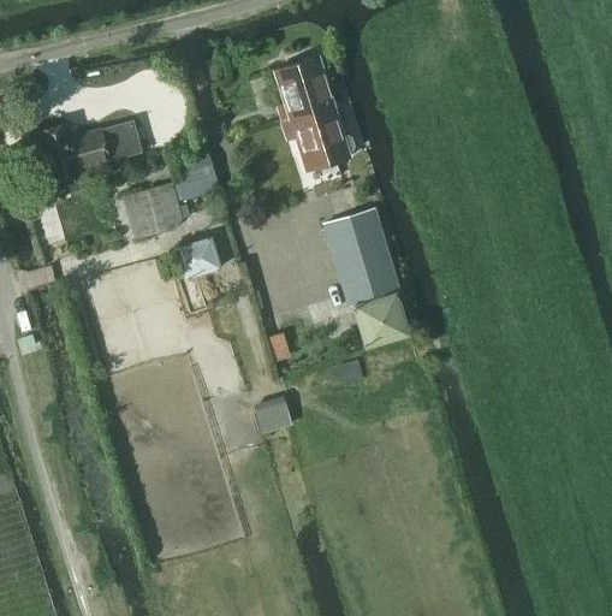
[(292,118),(292,119),(334,106),(319,58),(320,58),(319,57),(277,70),(277,71),(278,71),(292,118)]
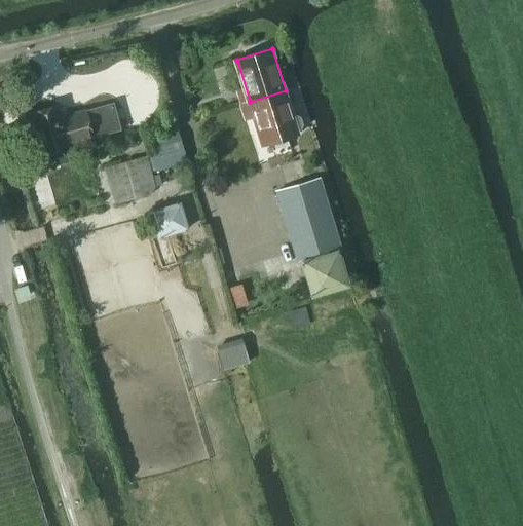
[(250,101),(241,103),(247,119),(255,117),(264,146),(300,135),(298,129),(302,128),(303,124),(302,118),(298,116),(295,117),(286,90),(250,102),(250,101)]
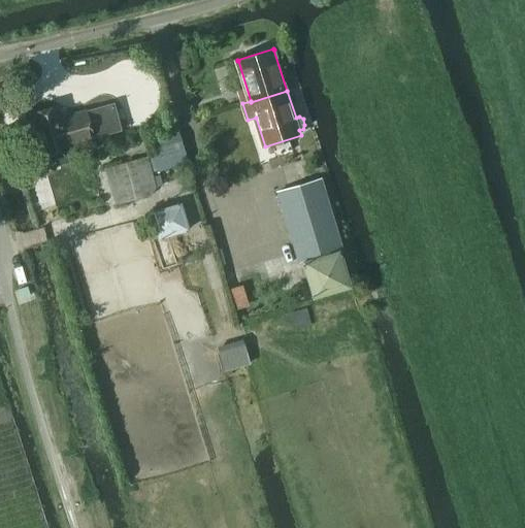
[(60,106),(32,113),(47,168),(74,161),(72,153),(97,146),(95,137),(123,130),(116,104),(63,118),(60,106)]
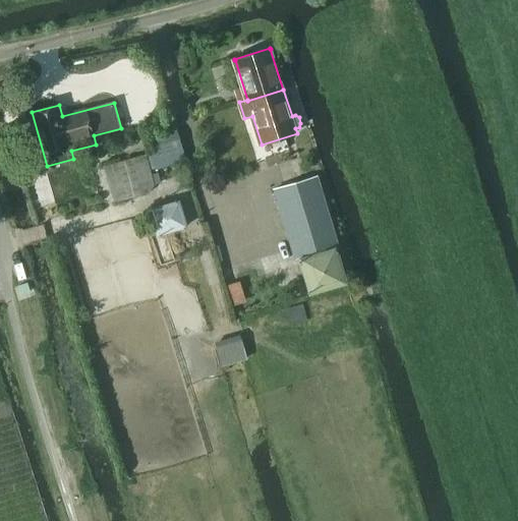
[(153,153),(106,166),(115,203),(157,191),(156,185),(163,183),(158,168),(187,161),(178,127),(177,127),(149,135),(153,153)]
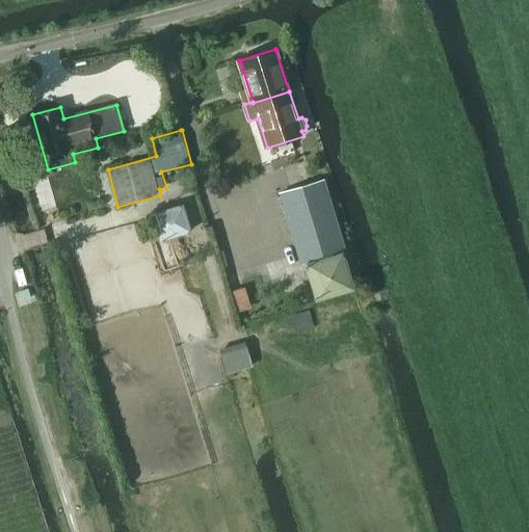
[(282,193),(294,238),(295,238),(339,224),(325,181),(282,193)]
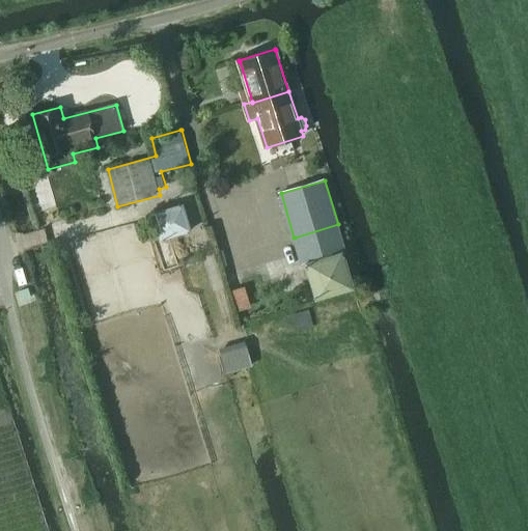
[(184,204),(154,214),(162,239),(191,230),(184,204)]
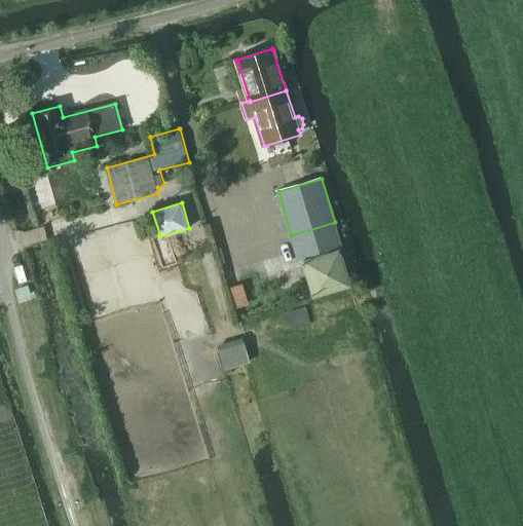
[(292,235),(292,236),(299,263),(302,262),(312,297),(350,286),(340,251),(342,250),(335,222),(292,235)]
